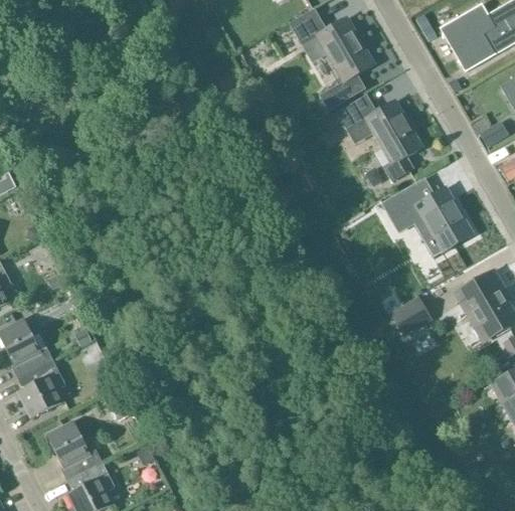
[(457,18),(442,27),(467,71),(495,53),(514,41),(514,0),(509,0),(487,13),(482,4),(457,18)]
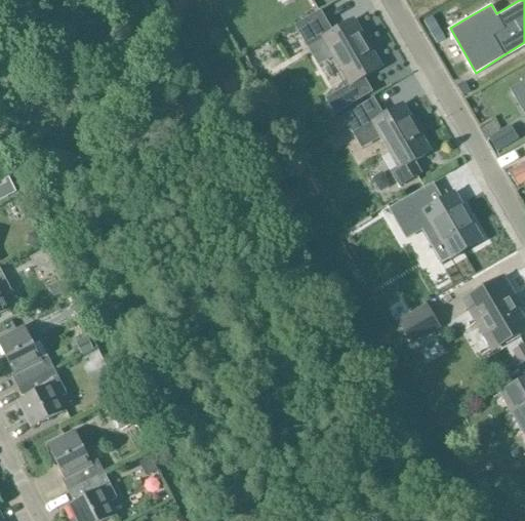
[(381,65),(354,16),(333,29),(321,7),(294,23),(308,46),(323,37),(351,83),(326,97),(334,112),(372,89),(364,75),(381,65)]
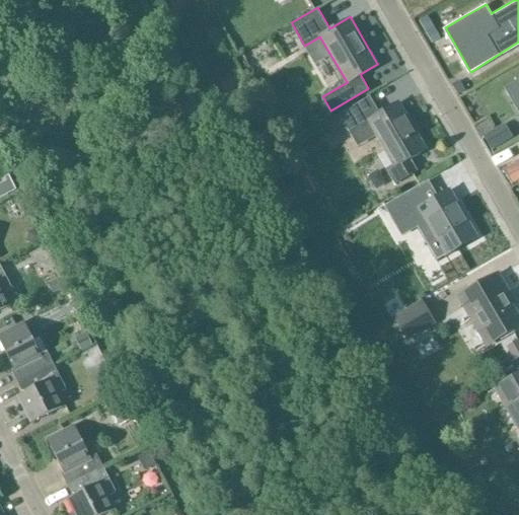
[(424,16),(415,21),(422,32),(430,27),(424,16)]
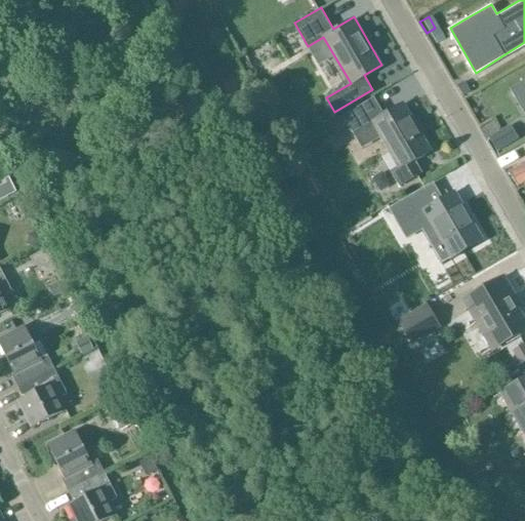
[(435,28),(427,33),(434,45),(442,40),(435,28)]
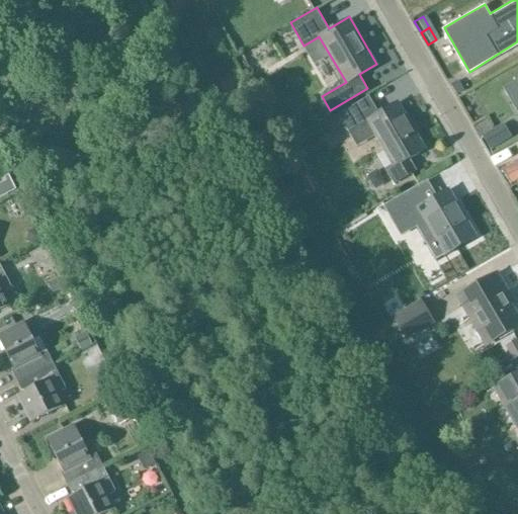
[(517,74),(506,82),(517,103),(517,74)]
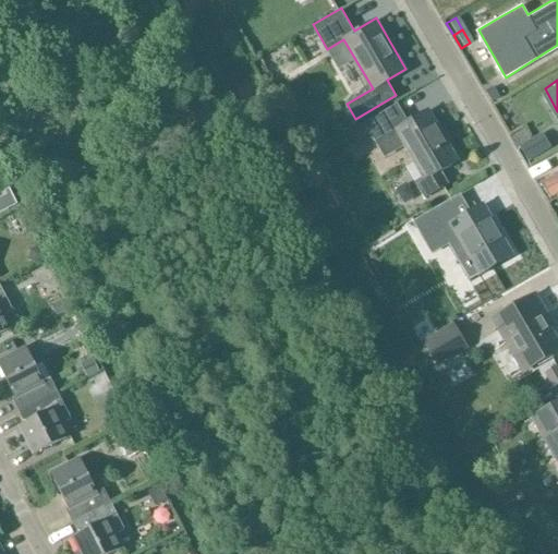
[(493,84),(485,88),(492,99),(499,95),(493,84)]
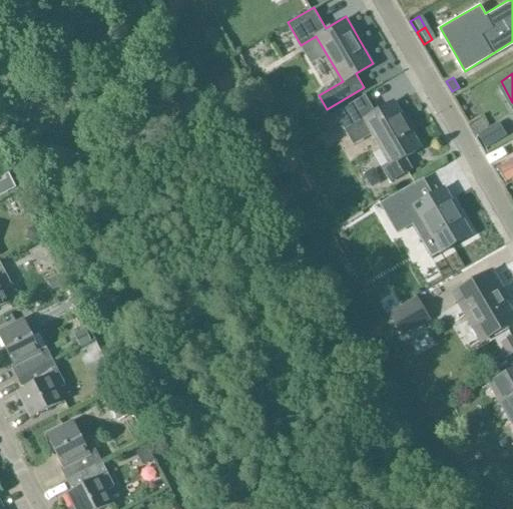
[(363,117),(388,160),(382,164),(391,178),(411,167),(404,155),(421,145),(394,99),(374,110),(364,93),(333,110),(334,111),(336,115),(340,121),(344,128),(363,117)]
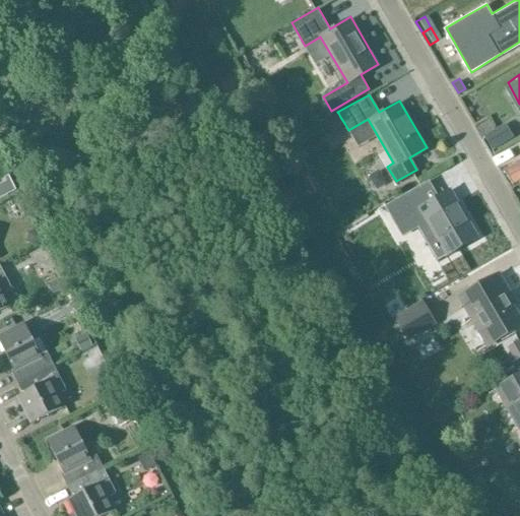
[(338,113),(326,120),(332,130),(344,123),(340,117),(338,113)]
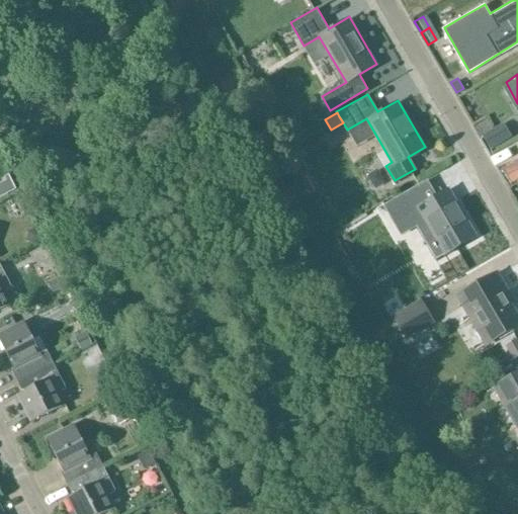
[(517,158),(503,167),(511,181),(517,176),(517,158)]
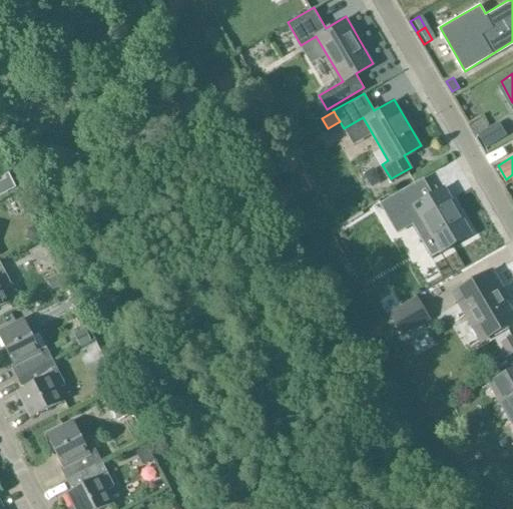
[(8,170),(4,171),(6,175),(0,178),(0,191),(15,184),(8,170)]
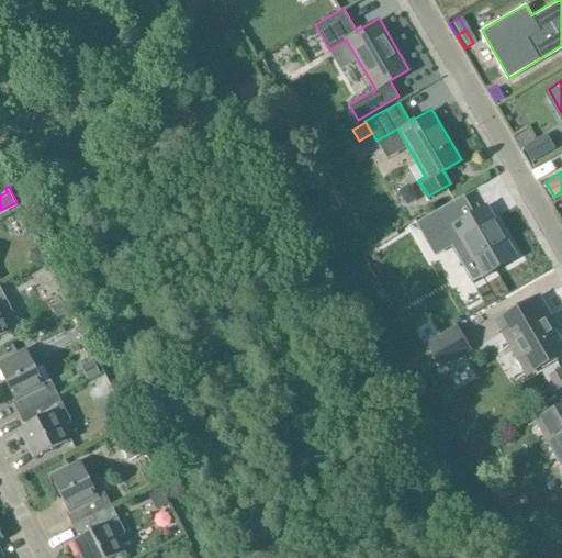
[(456,198),(414,222),(425,241),(437,233),(442,231),(471,281),(483,275),(516,255),(486,203),(465,215),(458,202),(456,198)]
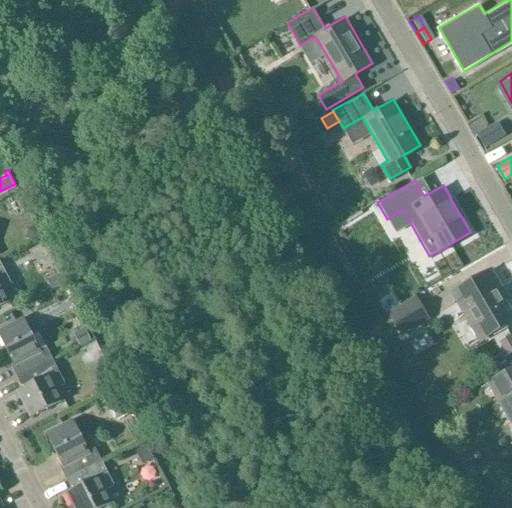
[(32,225),(26,230),(26,237),(38,237),(37,225),(32,225)]
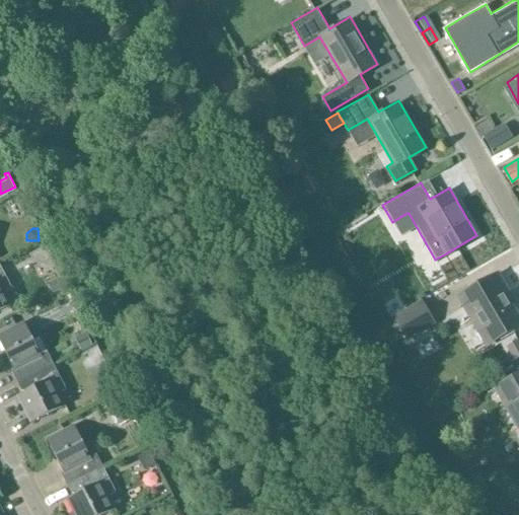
[(0,306),(10,301),(5,290),(13,286),(0,261),(0,306)]
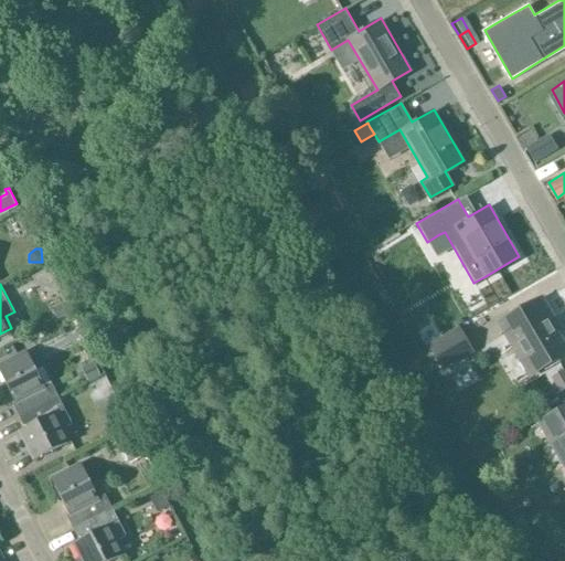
[(555,317),(542,296),(499,323),(512,346),(514,343),(532,373),(564,352),(564,342),(551,319),(555,317)]
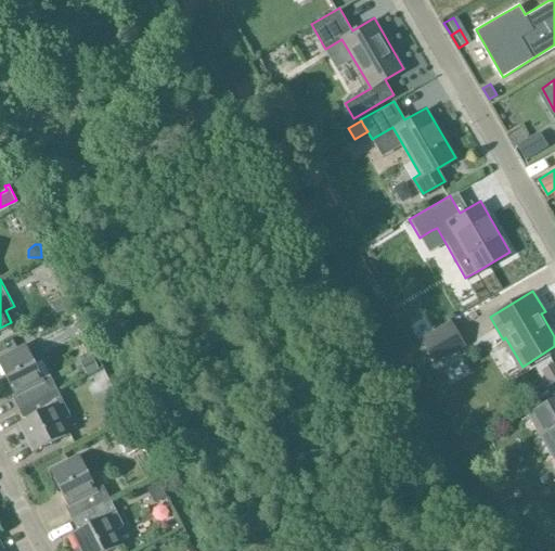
[(436,362),(465,345),(451,321),(422,338),(436,362)]
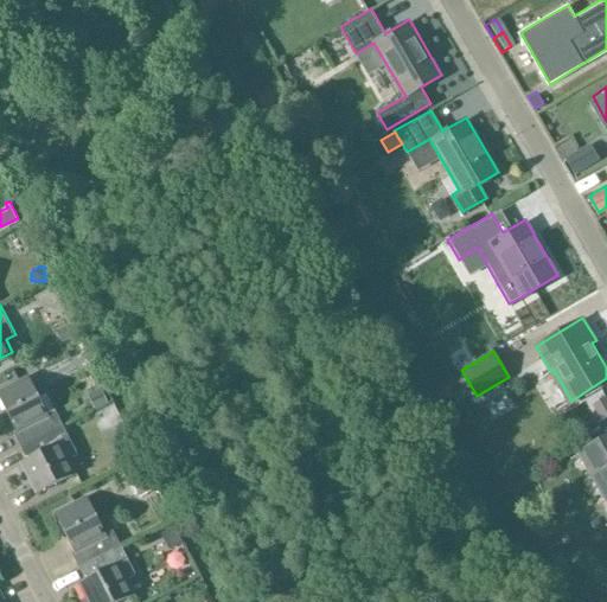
[(0,392),(19,429),(14,431),(20,444),(63,423),(49,396),(40,399),(29,376),(0,390),(0,392)]
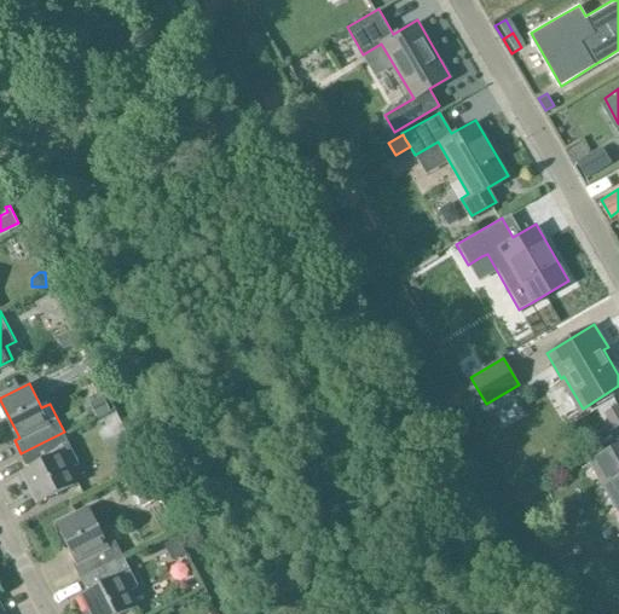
[(618,407),(617,404),(603,410),(612,426),(618,422),(618,407)]
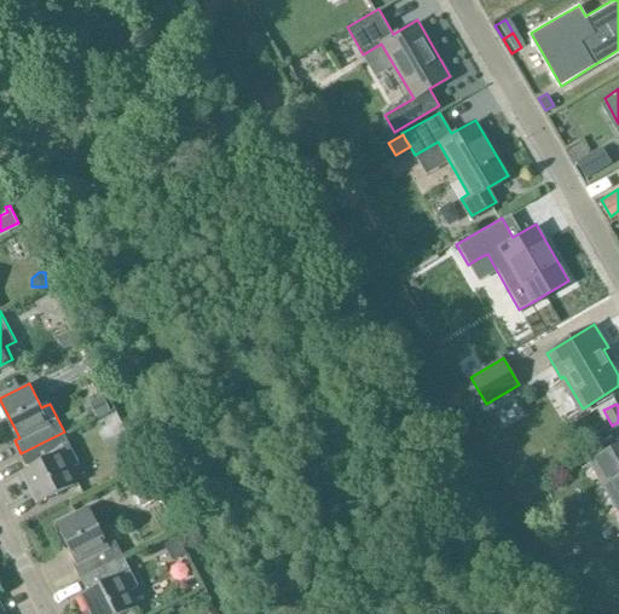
[(28,467),(22,470),(36,500),(77,480),(70,467),(80,462),(64,432),(21,453),(28,467)]
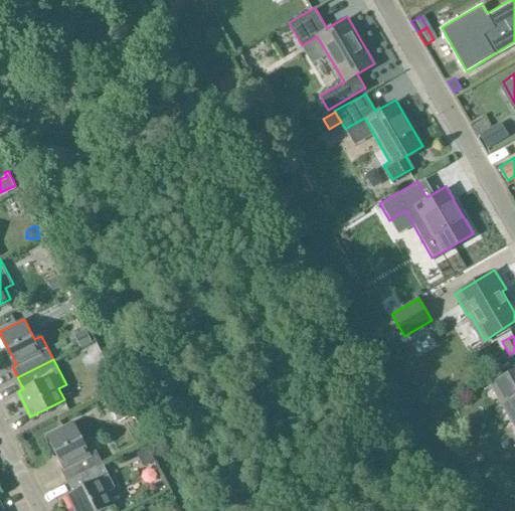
[(514,367),(491,381),(514,421),(514,367)]
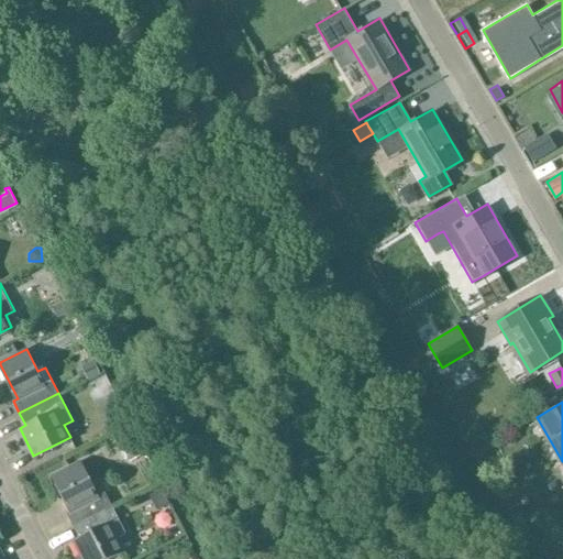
[(70,511),(66,512),(73,525),(112,505),(99,479),(90,482),(79,461),(53,474),(70,511)]
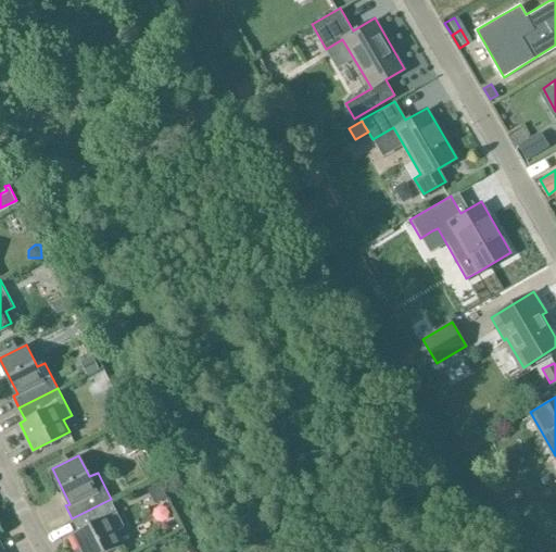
[(78,530),(73,534),(81,551),(101,551),(123,541),(116,529),(125,525),(111,499),(72,518),(78,530)]
